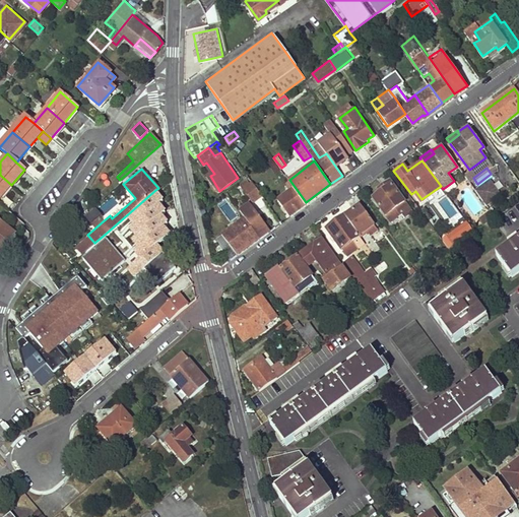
[(0,197),(11,185),(0,175),(0,197)]
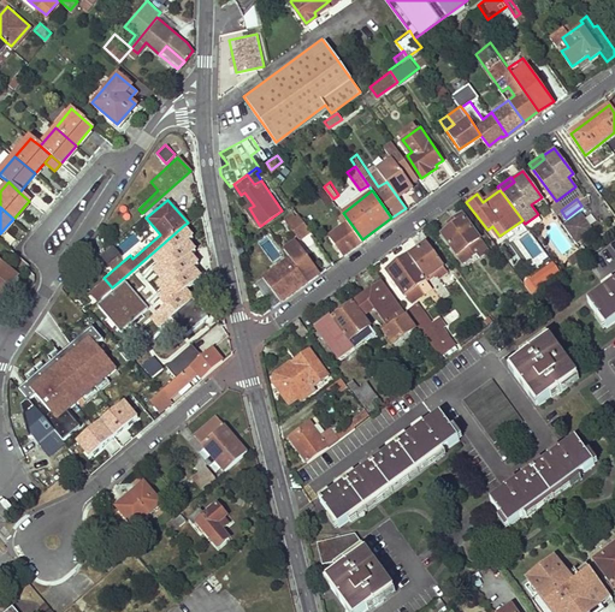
[(592,229),(579,211),(562,224),(575,241),(592,229)]
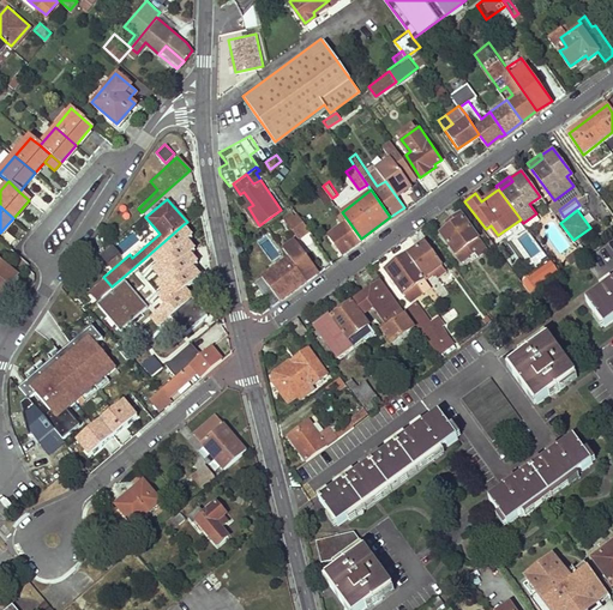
[(296,212),(287,219),(298,236),(308,228),(296,212)]
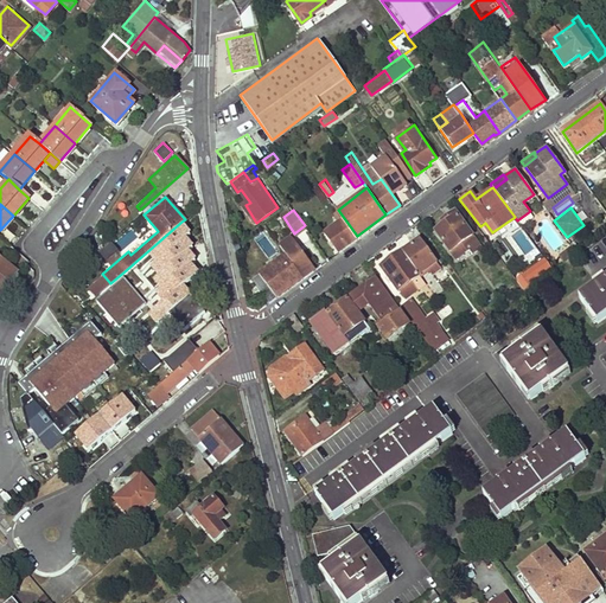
[(339,218),(325,229),(339,249),(357,236),(338,210),(335,212),(339,218)]
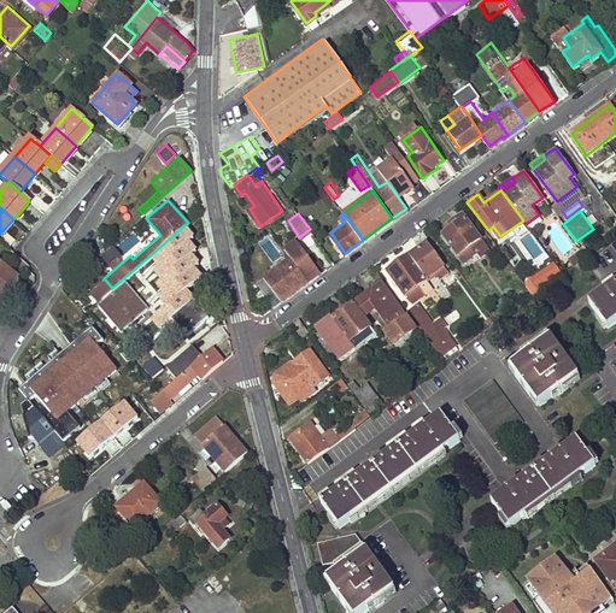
[(455,223),(443,233),(457,253),(479,237),(462,213),(453,219),(455,223)]
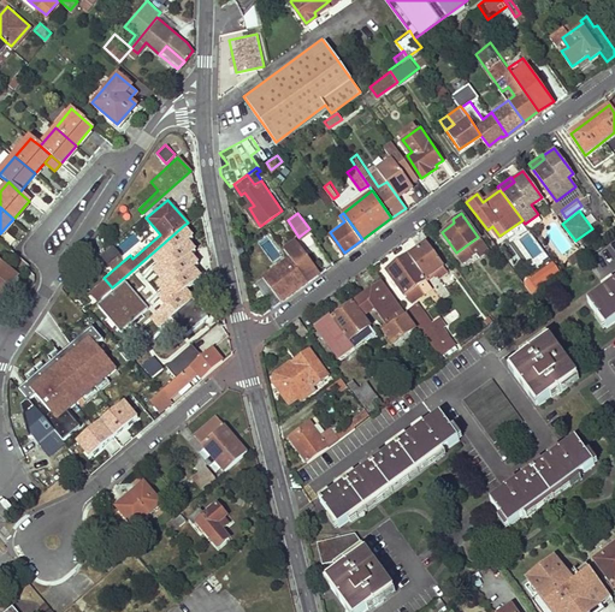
[(184,225),(126,275),(137,287),(142,293),(155,284),(163,291),(175,280),(159,261),(170,253),(184,268),(206,250),(184,225)]
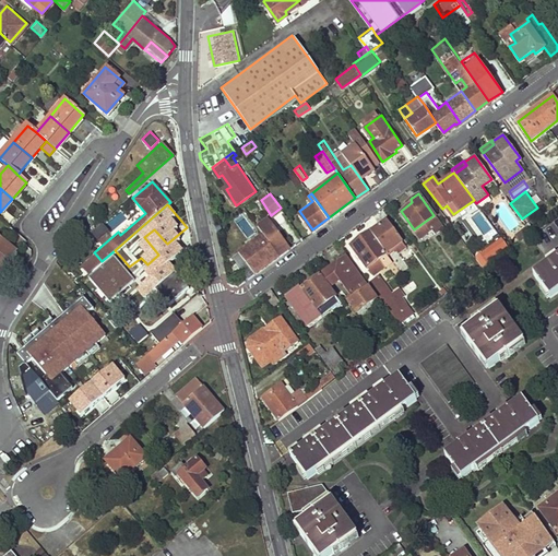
[(477,210),(470,217),(483,231),(490,223),(477,210)]
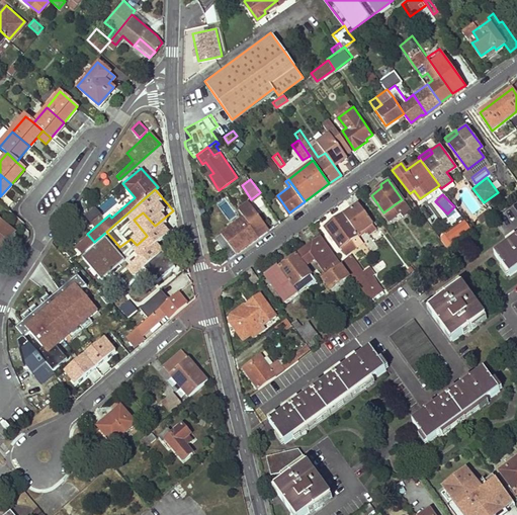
[(96,200),(87,208),(93,220),(93,222),(105,211),(96,200)]
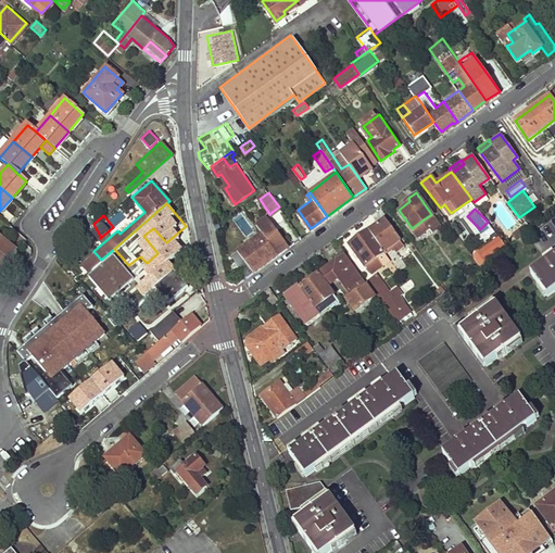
[(287,246),(266,216),(247,230),(248,233),(252,239),(247,243),(238,249),(253,271),(287,246)]
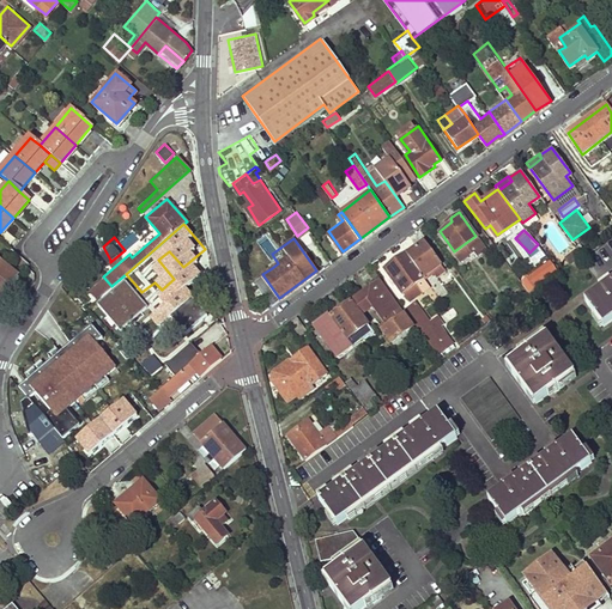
[(441,262),(425,241),(414,248),(431,269),(435,275),(444,267),(441,262)]
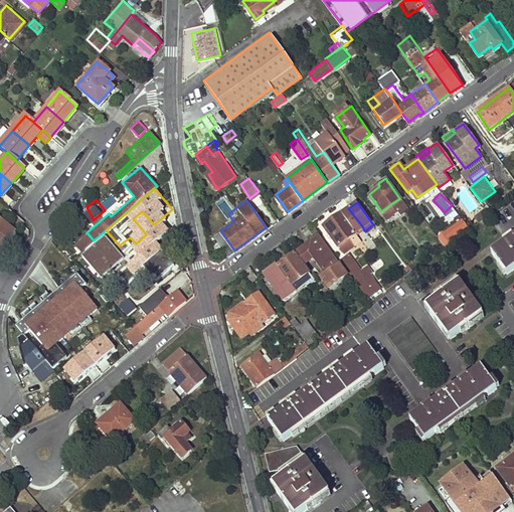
[(401,207),(397,210),(401,216),(406,213),(401,207)]
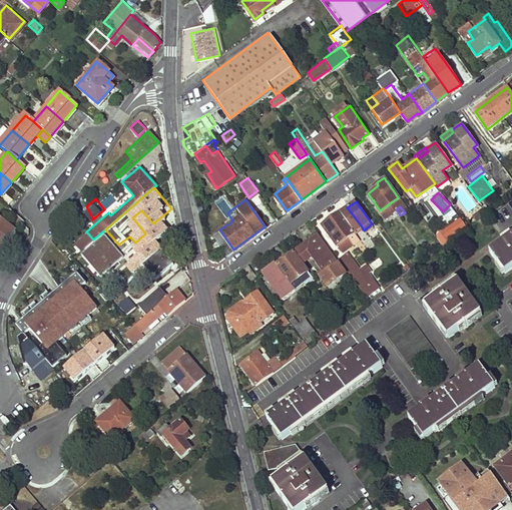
[(340,211),(322,224),(337,244),(355,232),(354,230),(361,225),(347,207),(341,211),(340,211)]
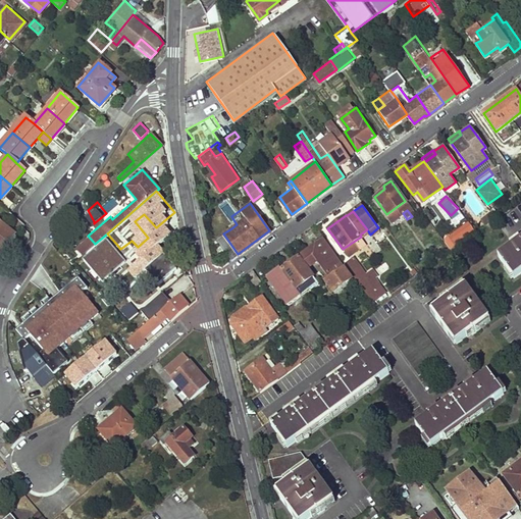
[(477,213),(469,218),(478,230),(485,225),(477,213)]
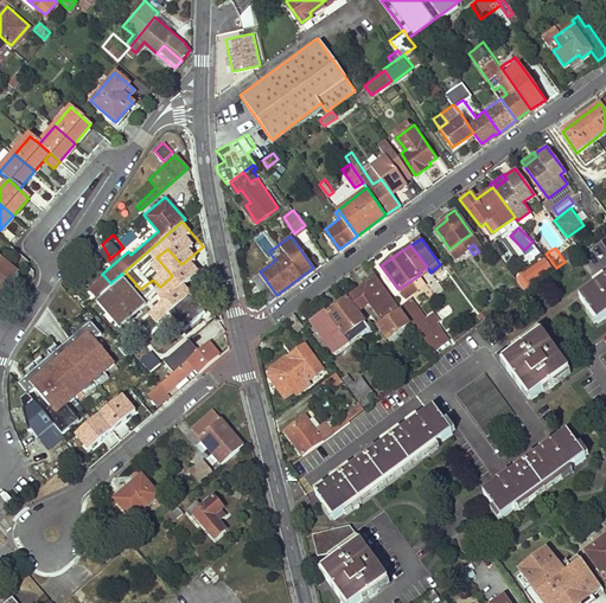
[(275,261),(270,254),(265,257),(269,265),(275,261)]
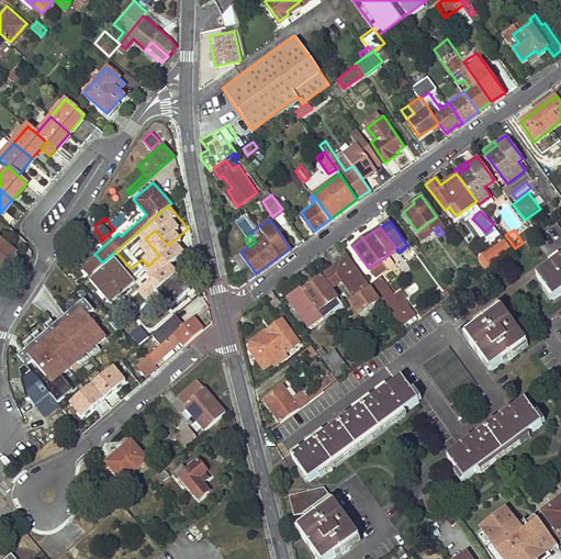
[(486,253),(479,259),(486,269),(513,249),(505,239),(495,247),(486,253)]
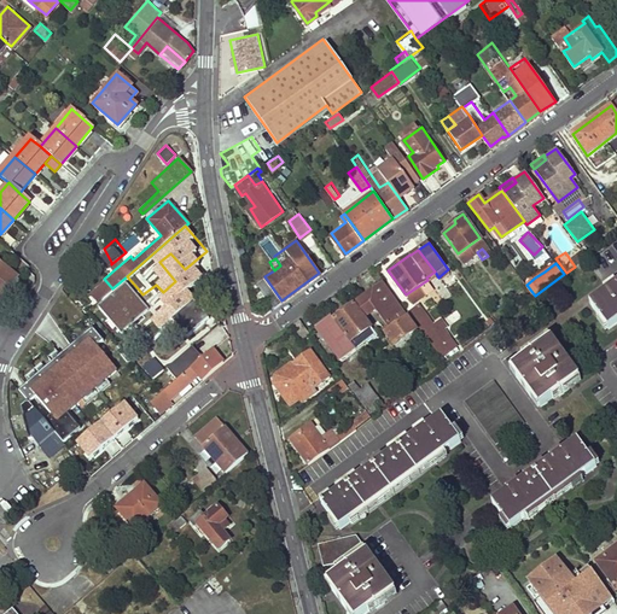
[(0,298),(16,279),(0,264),(0,298)]
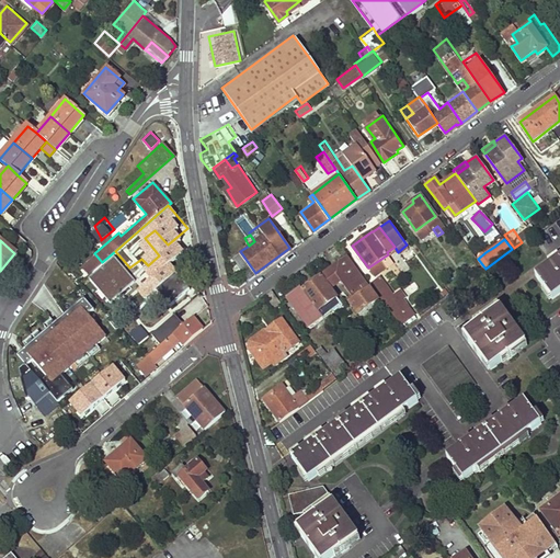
[(494,247),(493,243),(484,250),(486,252),(494,247)]
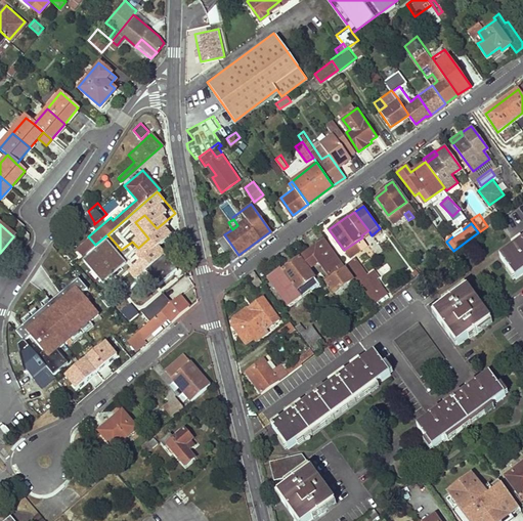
[(95,245),(78,260),(87,270),(117,245),(107,234),(95,245)]
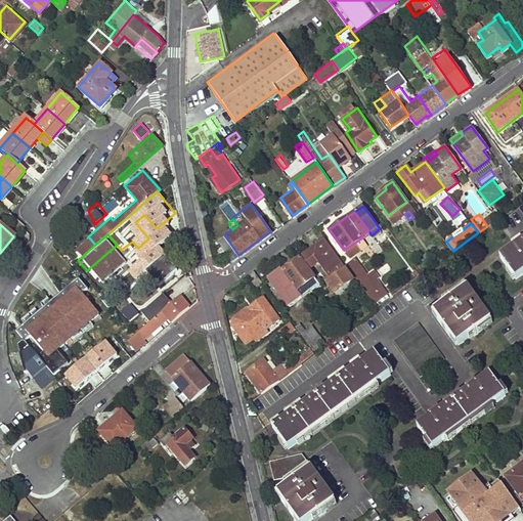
[(522,235),(505,251),(521,273),(522,271),(522,235)]
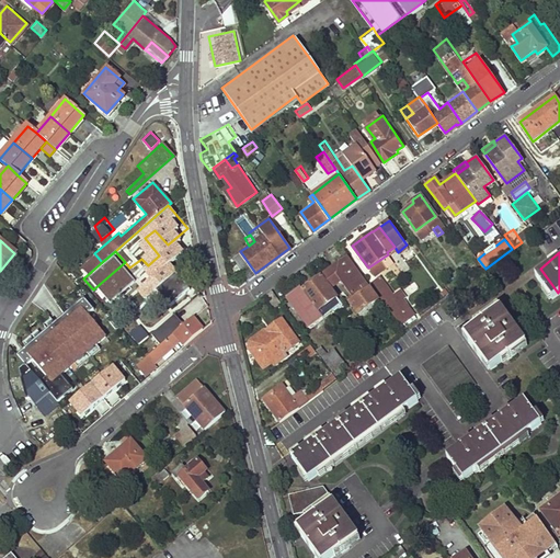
[(345,257),(331,266),(332,268),(354,298),(349,303),(357,315),(378,299),(345,257)]
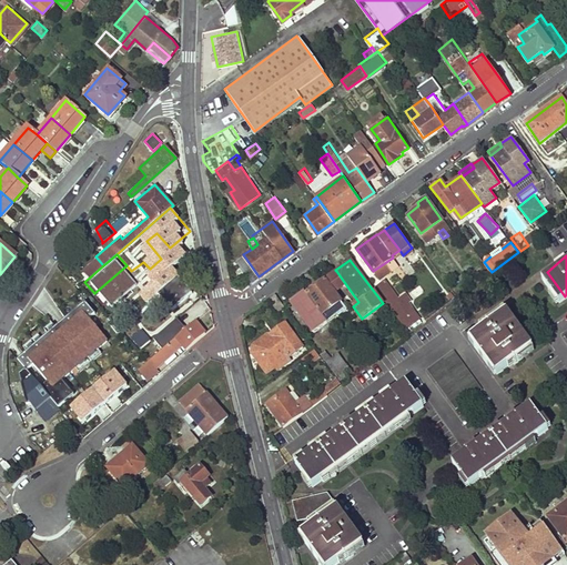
[(345,283),(336,271),(330,275),(338,288),(345,283)]
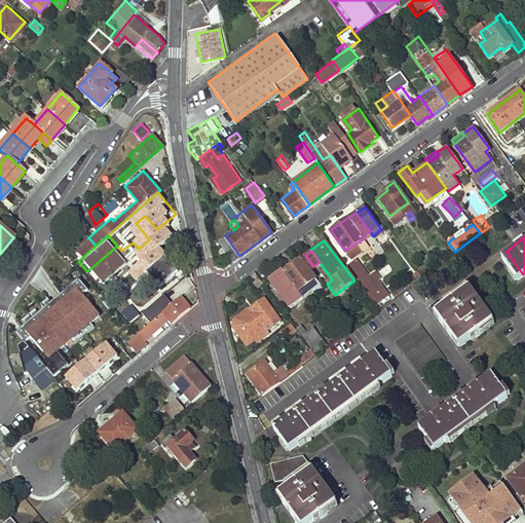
[(313,266),(305,255),(302,257),(310,269),(313,266)]
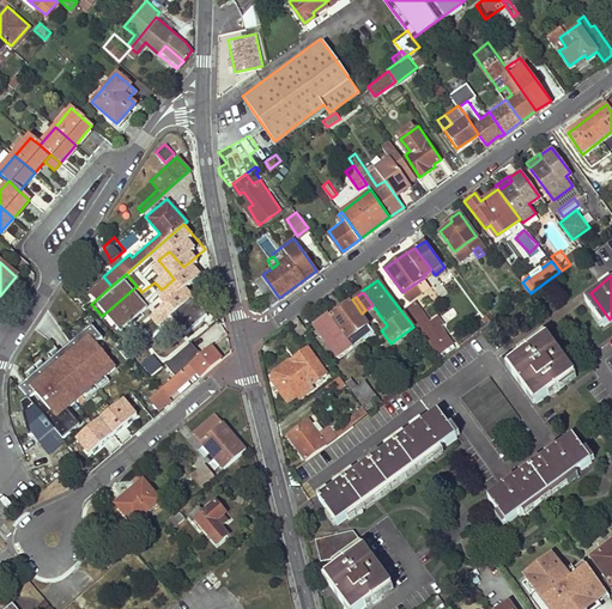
[(328,315),(314,326),(338,359),(363,340),(364,341),(375,333),(352,299),(329,316),(328,315)]
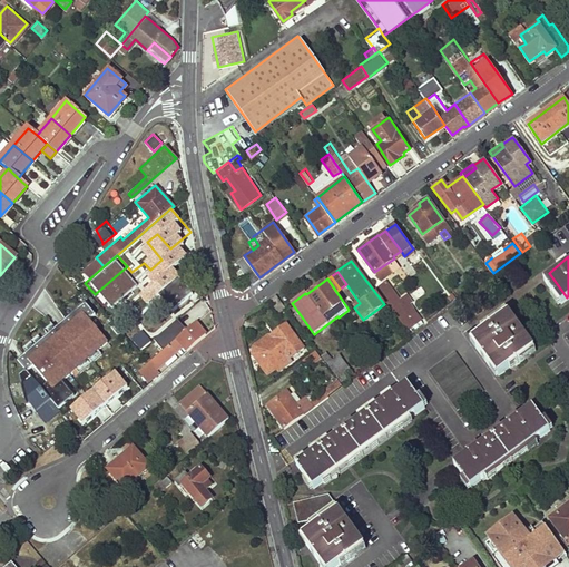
[(385,281),(379,285),(396,310),(409,302),(403,293),(398,296),(385,281)]
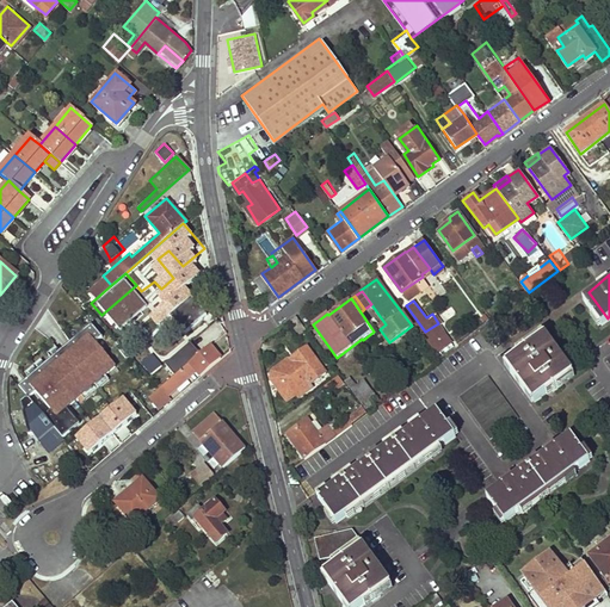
[(295,315),(288,321),(297,334),(305,328),(295,315)]
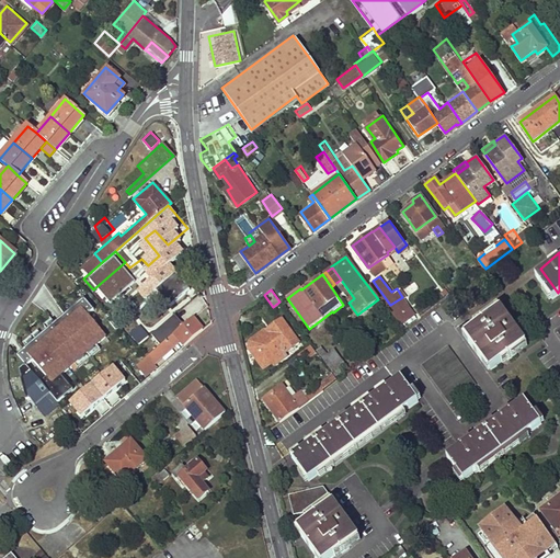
[(402,297),(390,305),(401,320),(414,311),(402,297)]
